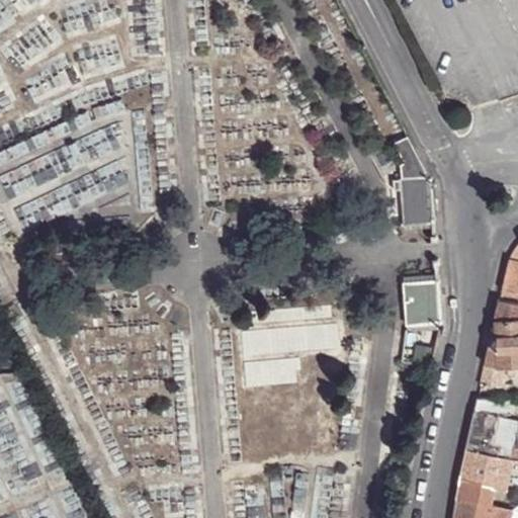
[(406,232),(435,230),(432,182),(433,182),(433,177),(430,177),(410,139),(395,145),(407,169),(402,172),(403,187),(395,187),(395,198),(403,197),(406,232)]
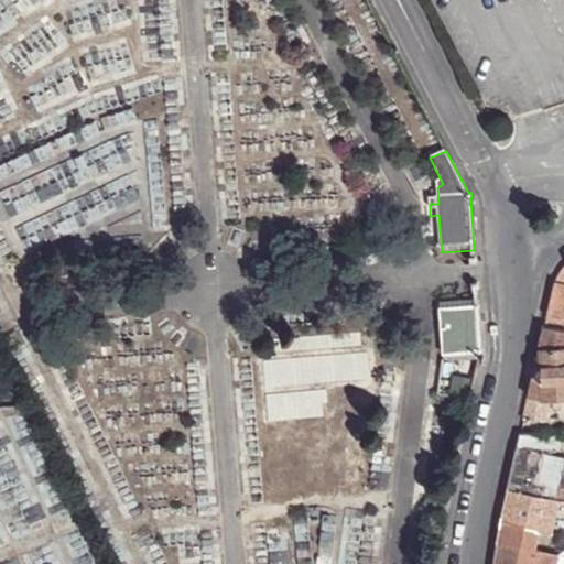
[(551,290),(545,316),(563,318),(563,267),(554,281),(551,290)]
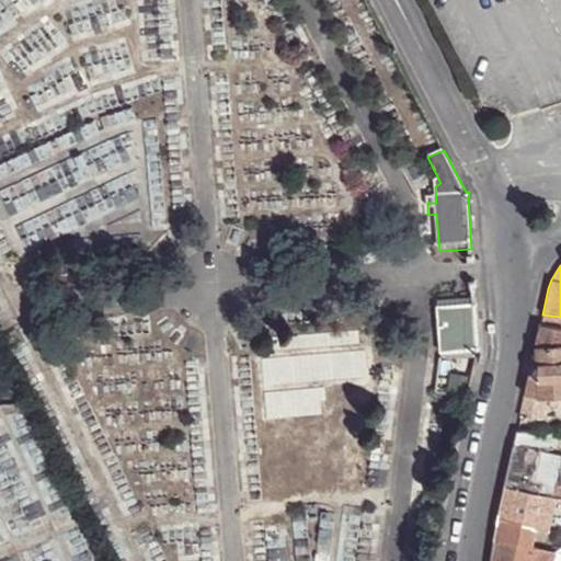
[(478,345),(476,304),(438,306),(442,354),(479,351),(480,351),(480,345),(478,345)]
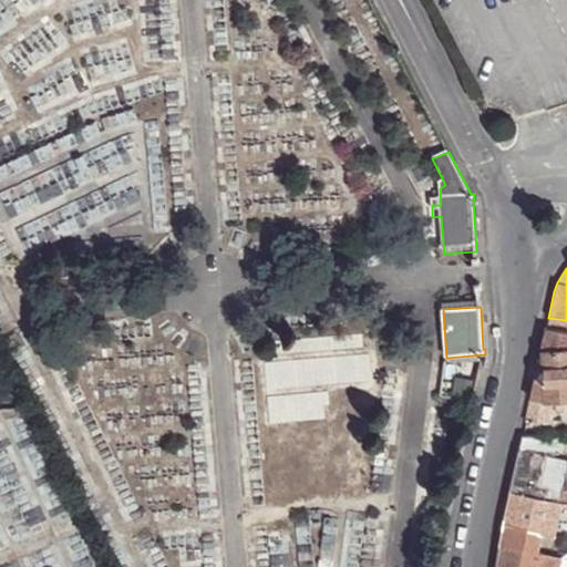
[(566,320),(548,318),(545,328),(566,332),(566,320)]
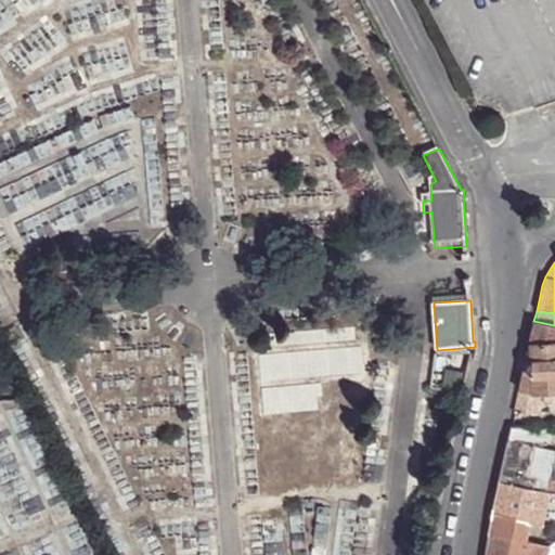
[(554,325),(533,321),(528,344),(554,341),(554,325)]
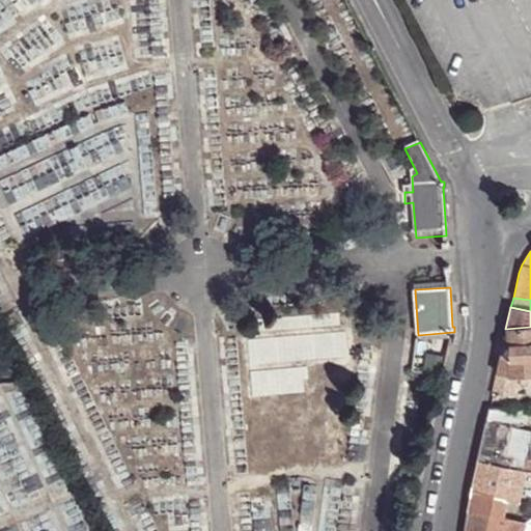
[(530,327),(505,329),(496,373),(514,375),(530,373),(530,327)]
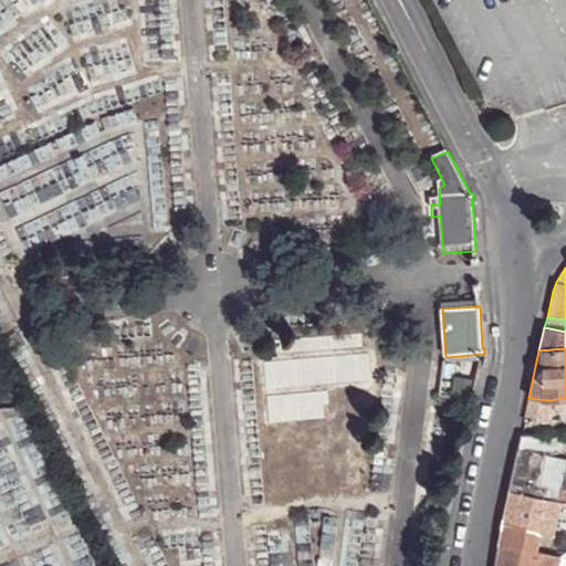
[(528,398),(524,419),(547,421),(548,400),(528,398)]
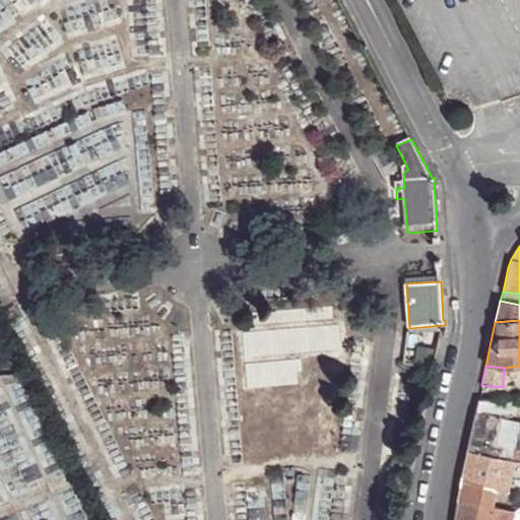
[(506,419),(510,401),(477,400),(475,411),(506,419)]
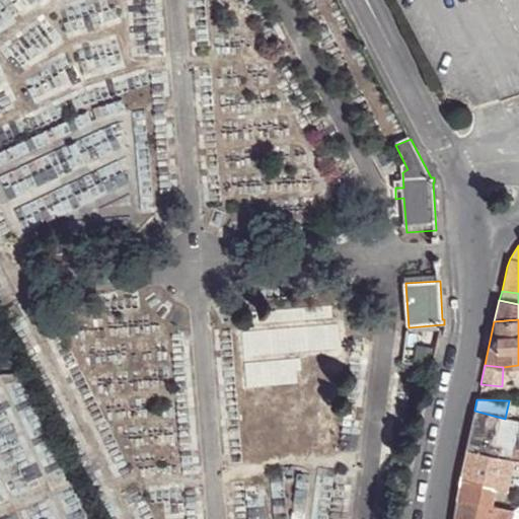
[(474,411),(465,450),(511,462),(518,422),(505,419),(474,411)]
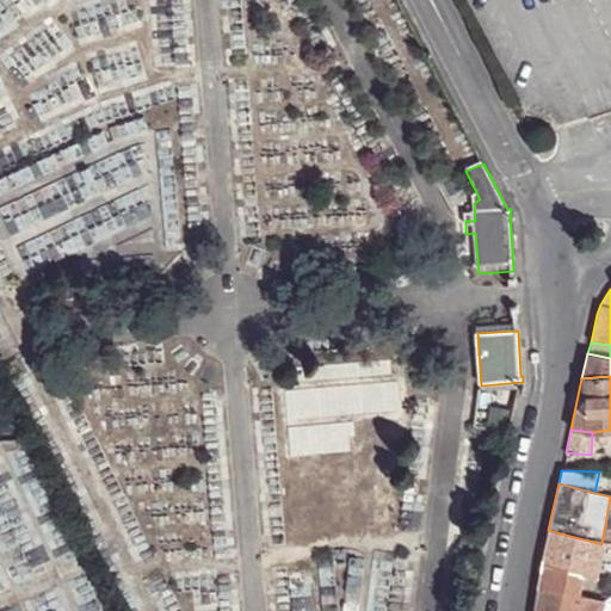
[(548,530),(537,588),(576,597),(579,588),(581,579),(594,581),(599,559),(602,544),(548,530)]
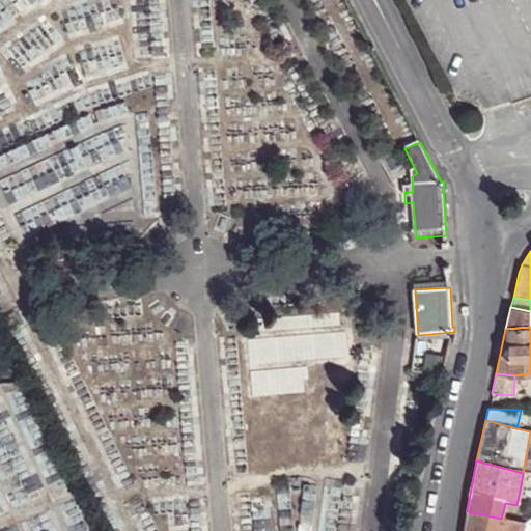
[(530,472),(523,473),(521,485),(529,487),(530,483),(530,482),(530,472)]
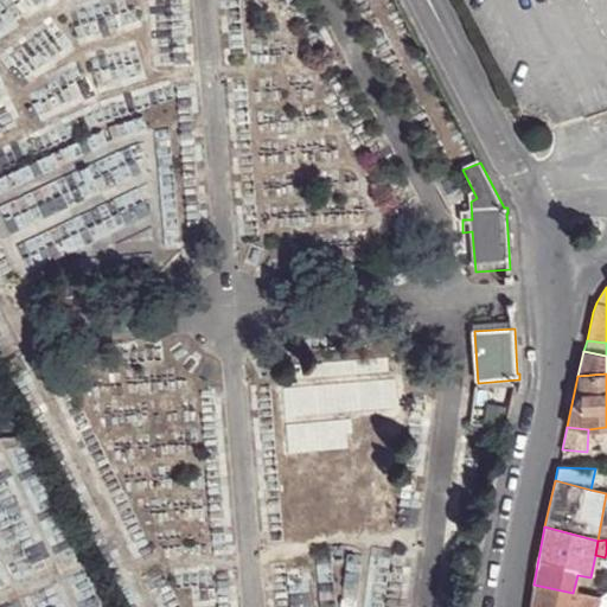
[(594,579),(590,577),(577,575),(575,585),(592,589),(594,579)]
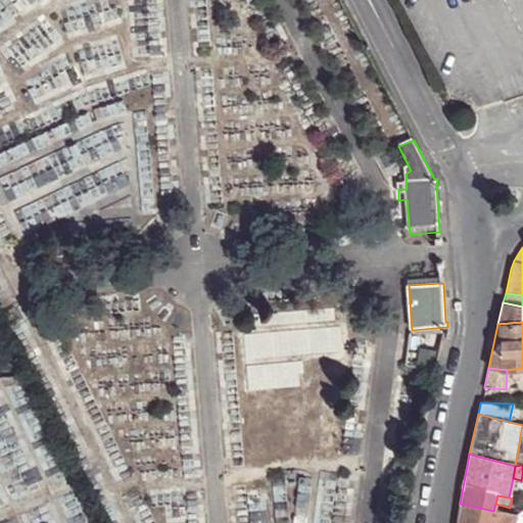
[(460,504),(457,522),(493,522),(496,512),(493,511),(460,504)]
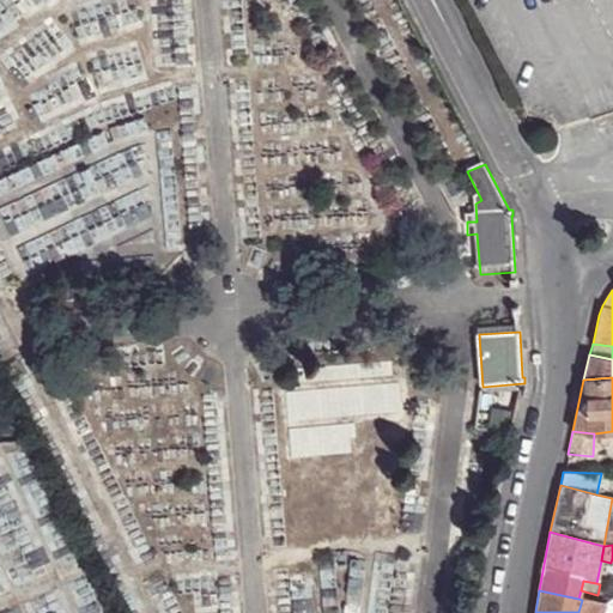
[(605,612),(607,605),(582,600),(578,612),(605,612)]
